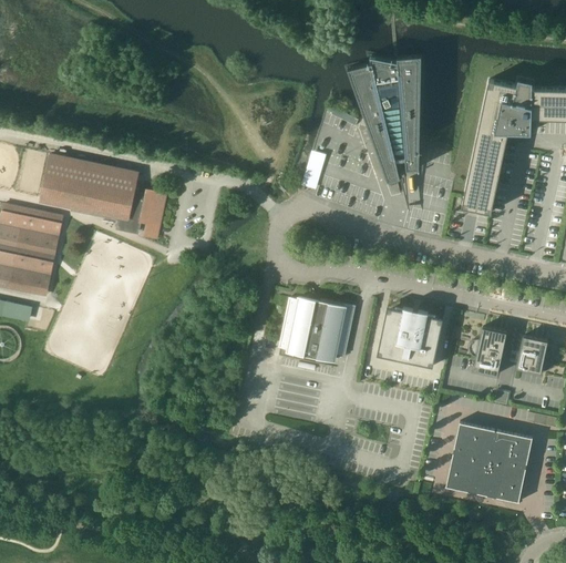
[(387,184),(400,181),(395,163),(398,162),(398,163),(399,163),(399,164),(400,164),(401,164),(402,164),(402,163),(403,162),(405,161),(405,172),(419,171),(421,58),(397,60),(397,64),(369,59),(371,65),(347,71),(387,184)]
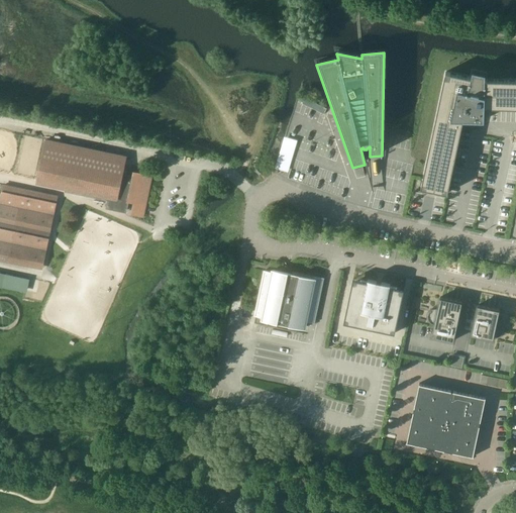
[(462,123),(472,123),(472,124),(473,125),(474,125),(474,126),(475,126),(475,125),(476,125),(477,124),(477,123),(484,124),(485,110),(515,111),(515,84),(485,83),(485,77),(472,74),(471,81),(445,76),(420,191),(446,197),(462,123)]
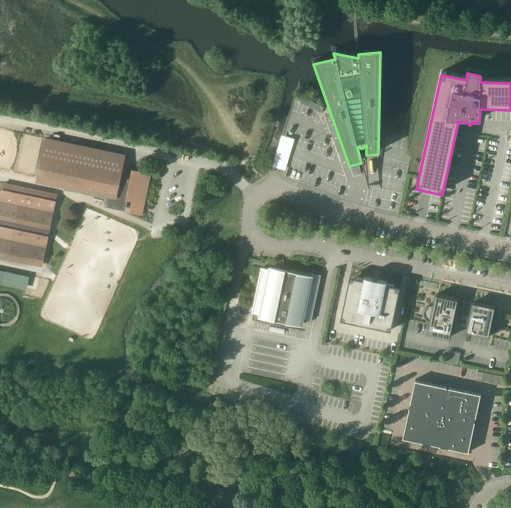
[(320,117),(323,111),(301,100),(298,106),(320,117)]
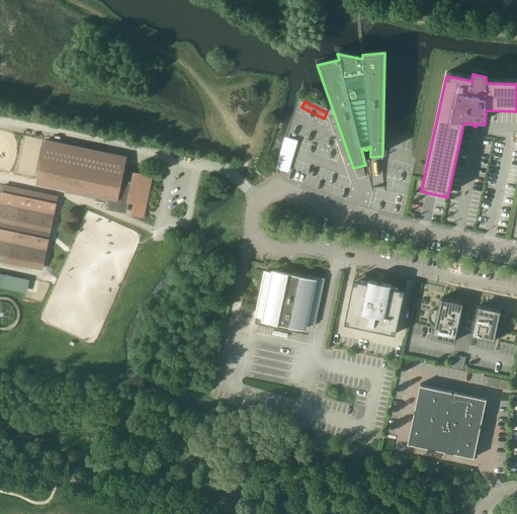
[(284,143),(276,170),(289,174),(297,146),(284,143)]
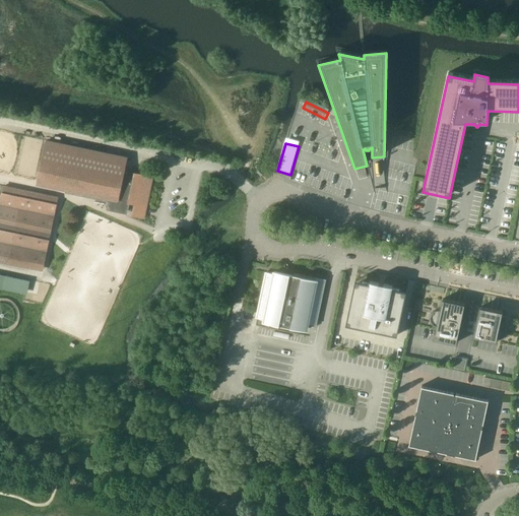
[(45,144),(37,187),(46,189),(68,194),(68,197),(108,205),(106,212),(116,214),(116,212),(127,214),(128,206),(133,207),(145,210),(151,180),(134,177),(133,181),(123,179),(126,162),(45,144)]
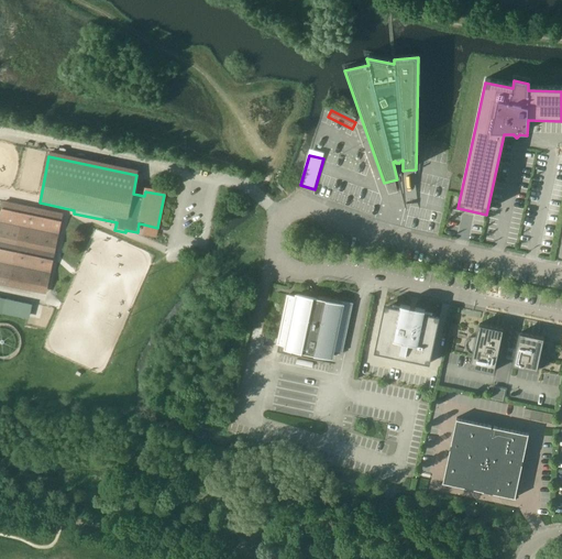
[(3,206),(0,220),(0,286),(45,296),(62,218),(3,206)]
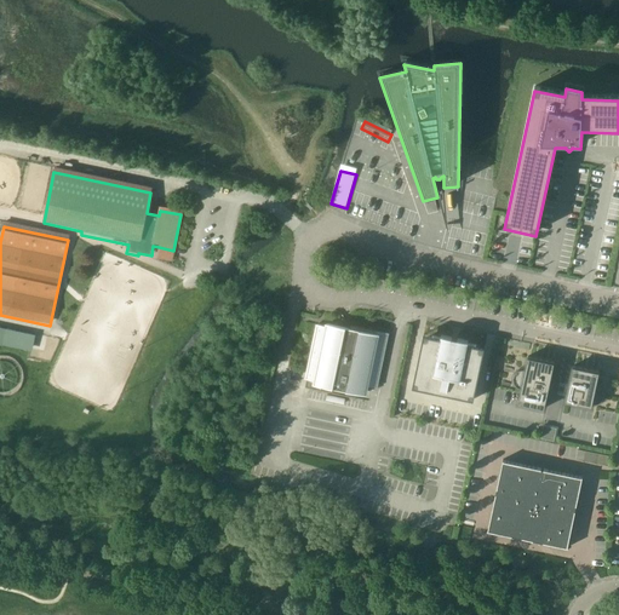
[(374,391),(387,337),(350,329),(348,338),(340,337),(342,334),(317,328),(304,392),(366,406),(368,395),(359,394),(360,389),(374,391)]
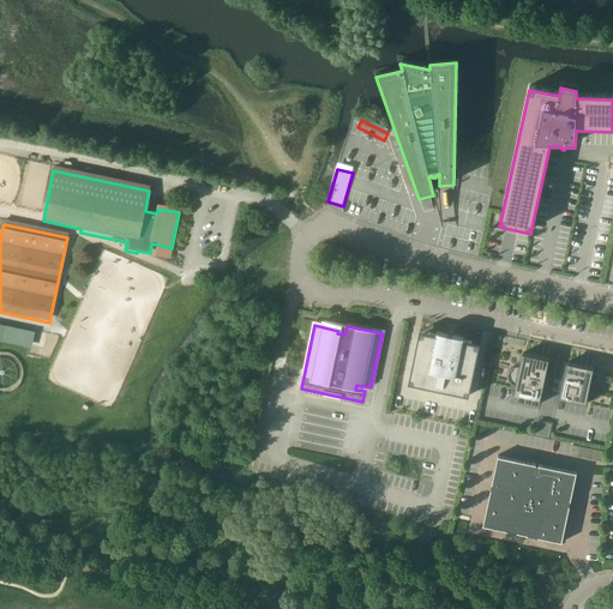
[(410,373),(408,387),(468,401),(470,386),(472,384),(478,356),(479,348),(470,347),(463,344),(463,342),(436,336),(436,338),(427,337),(419,335),(416,343),(412,371),(410,373)]
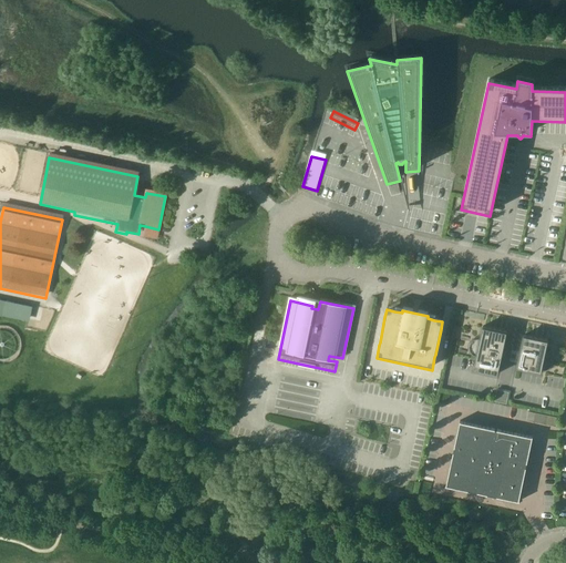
[(497,378),(506,335),(482,330),(480,343),(477,343),(475,343),(473,344),(471,346),(470,347),(469,349),(469,351),(470,354),(470,356),(472,358),(473,359),(475,360),(473,372),(497,378)]
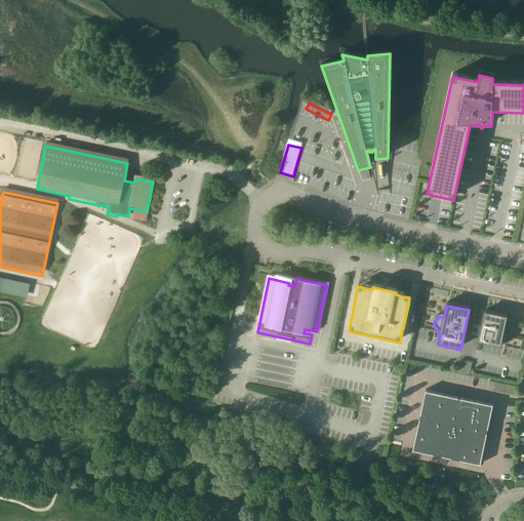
[(511,339),(511,337),(511,335),(510,333),(508,332),(507,330),(505,330),(507,318),(484,314),(478,344),(500,348),(500,346),(502,346),(505,346),(507,345),(509,344),(510,342),(511,339)]
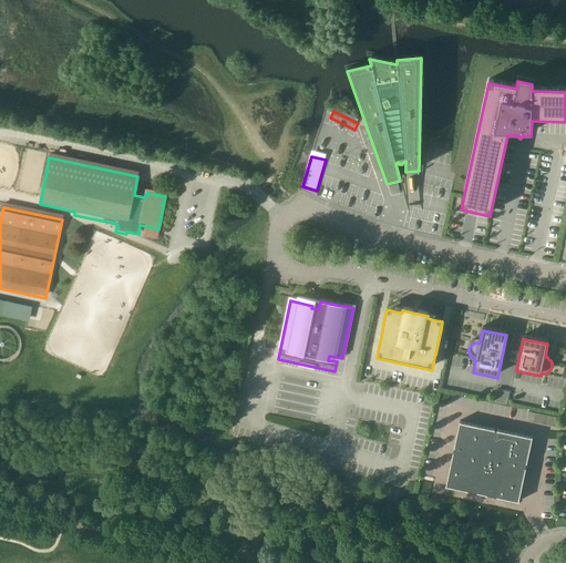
[(506,408),(508,396),(496,393),(494,405),(506,408)]
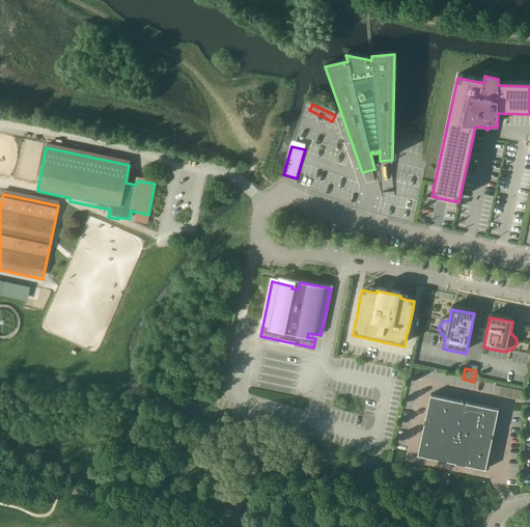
[(485,472),(498,412),(497,412),(430,398),(430,397),(429,397),(417,458),(417,459),(485,473),(485,472)]
